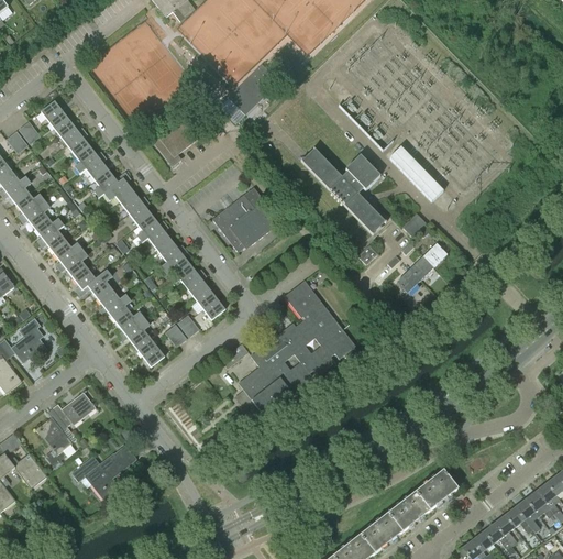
[(153,0),(165,15),(172,10),(179,19),(195,8),(189,0),(153,0)]
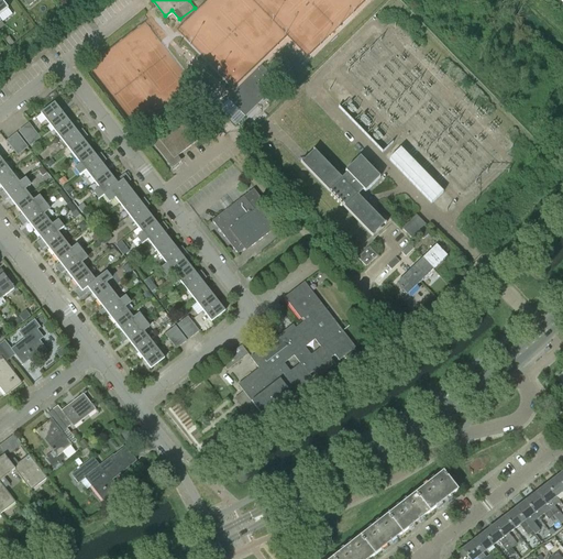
[(302,57),(295,50),(288,55),(294,61),(297,64),(301,58),(302,57)]
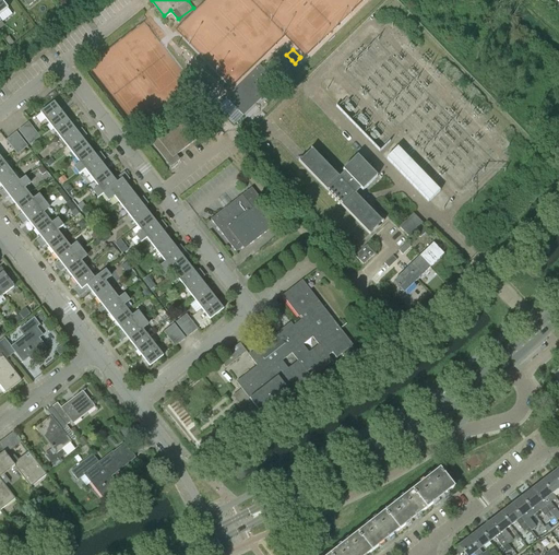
[(283,70),(290,62),(280,51),(271,60),(283,70)]
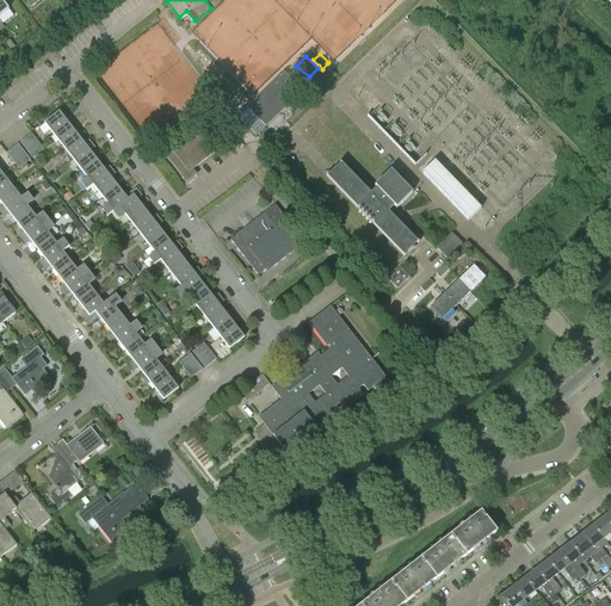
[(247,104),(266,123),(302,87),(283,68),(247,104)]
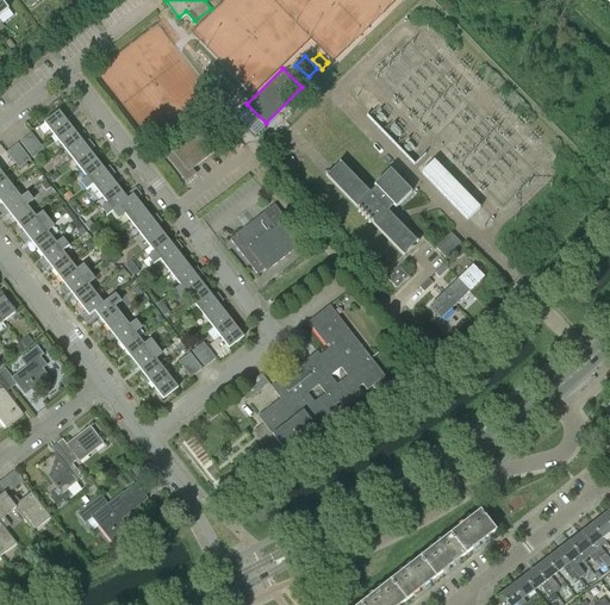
[(54,131),(68,119),(58,107),(44,119),(54,131)]
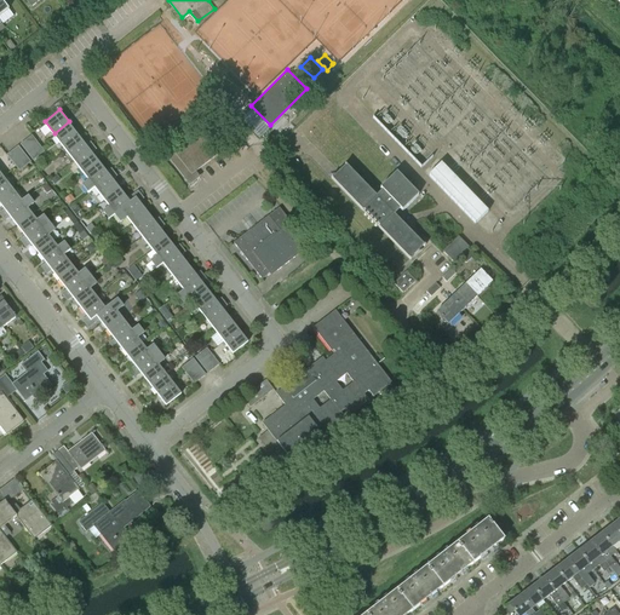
[(79,133),(69,121),(55,133),(64,145),(79,133)]
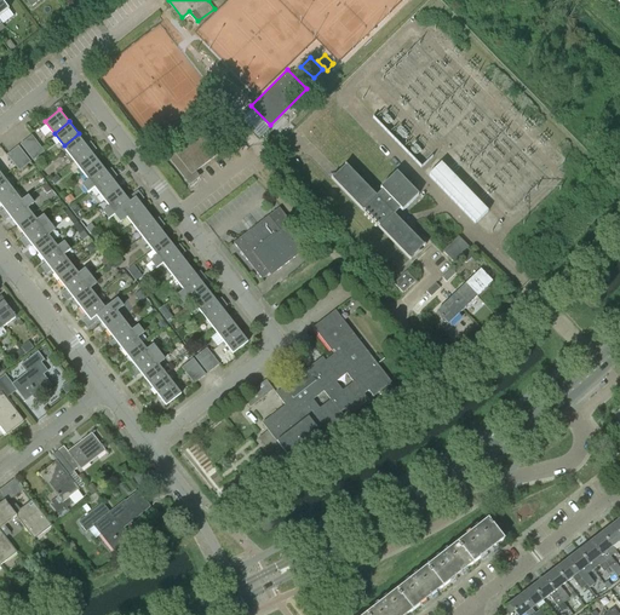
[(174,150),(168,155),(189,182),(196,177),(191,171),(218,150),(202,131),(176,151),(174,150)]
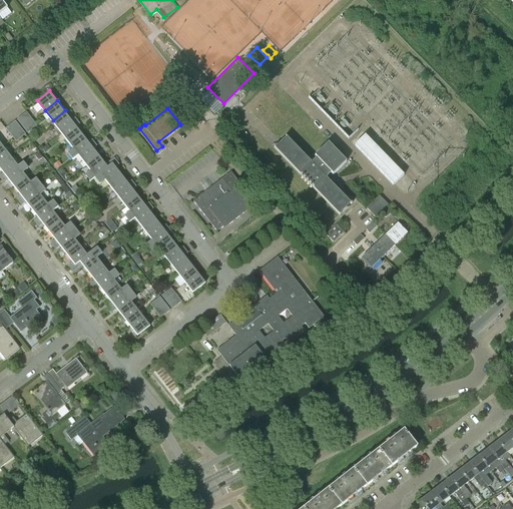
[(28,121),(33,117),(26,109),(21,112),(28,121)]
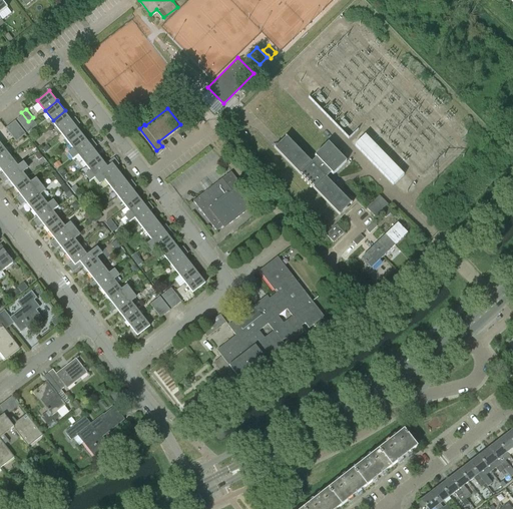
[(53,120),(61,130),(77,117),(74,114),(70,117),(65,110),(53,120)]
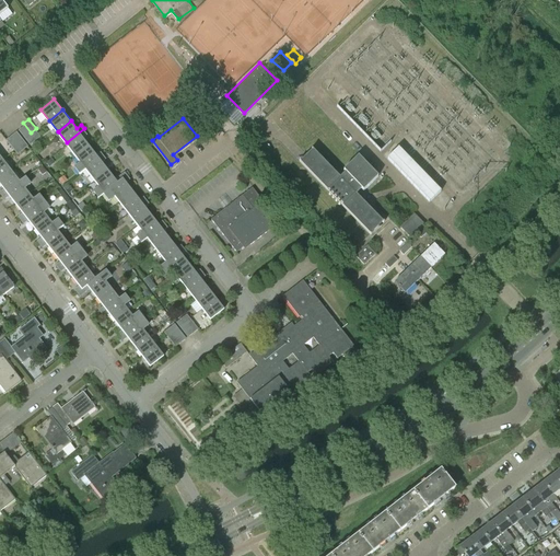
[(31,132),(23,123),(18,127),(25,137),(31,132)]
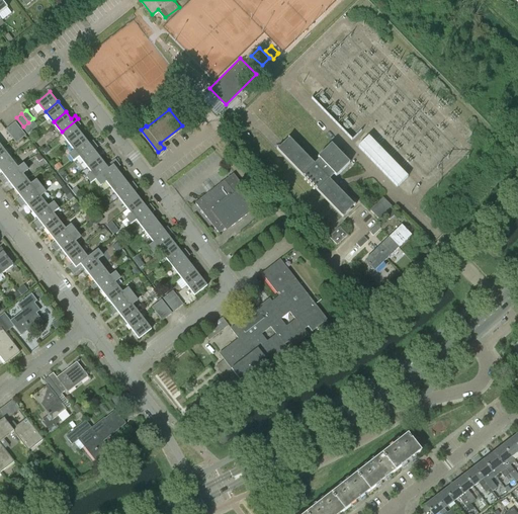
[(17,132),(22,127),(15,118),(10,122),(17,132)]
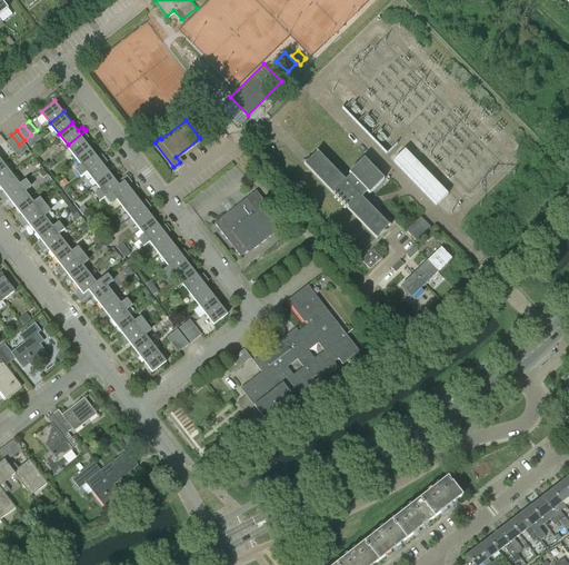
[(31,135),(36,140),(40,136),(37,130),(31,135)]
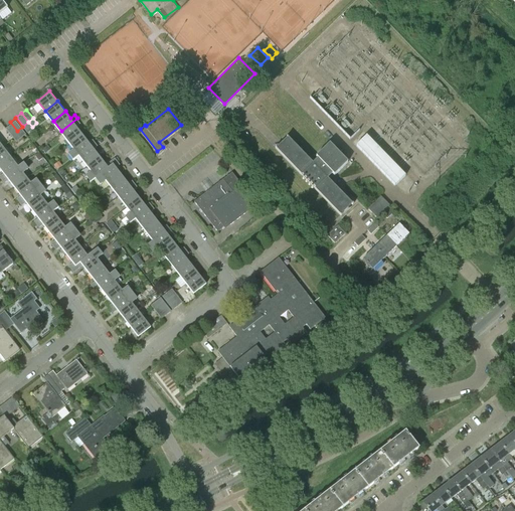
[(61,131),(69,142),(81,132),(75,125),(79,121),(77,118),(61,131)]
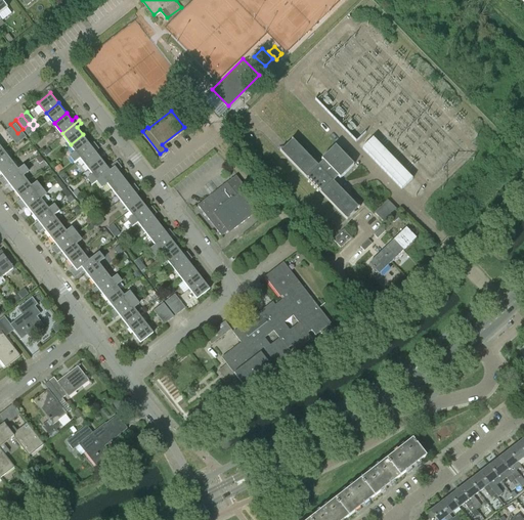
[(12,137),(17,133),(10,124),(5,128),(12,137)]
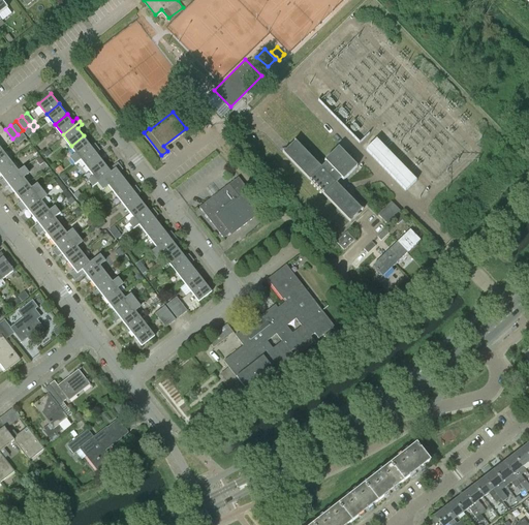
[(29,125),(24,129),(28,133),(33,130),(29,125)]
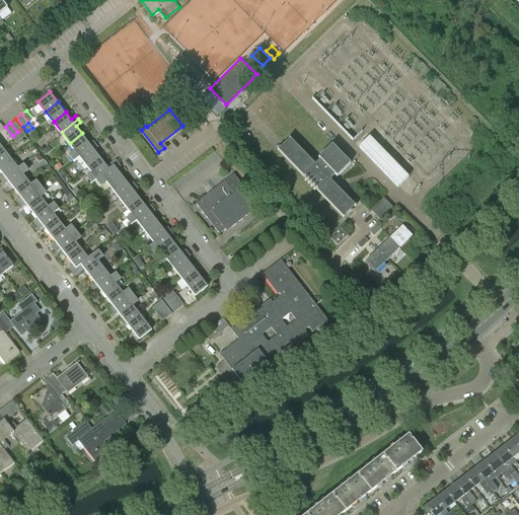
[(20,136),(25,133),(22,128),(17,132),(20,136)]
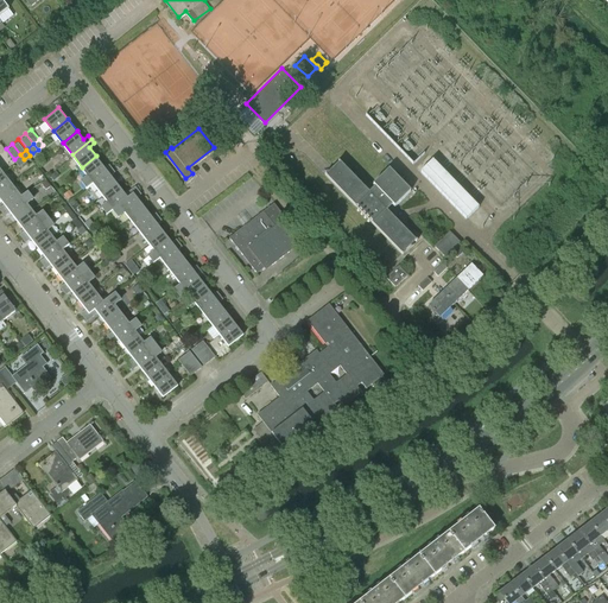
[(19,164),(24,159),(20,154),(14,159),(19,164)]
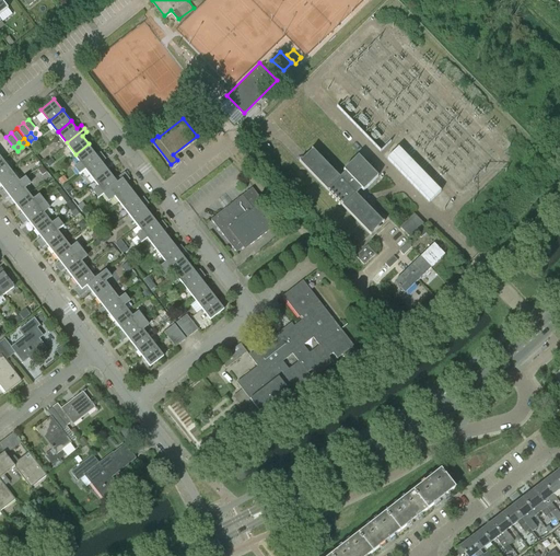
[(80,171),(85,166),(103,152),(101,149),(95,152),(89,143),(76,154),(80,160),(74,164),(80,171)]
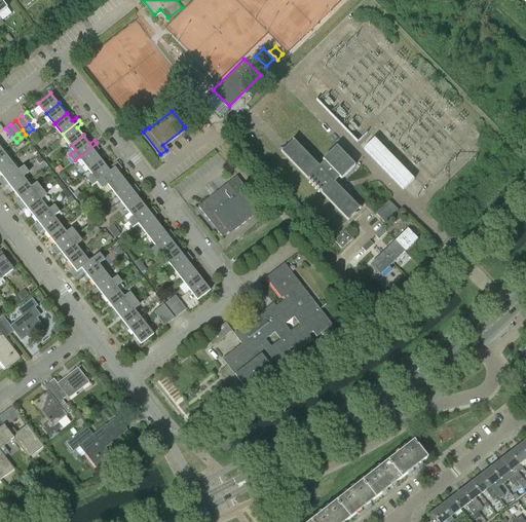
[(374,136),(364,146),(403,187),(414,177),(374,136)]
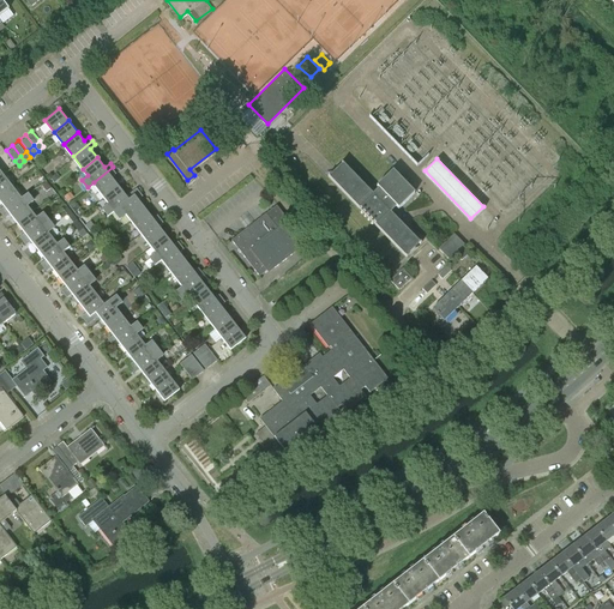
[(327,174),(359,205),(359,206),(360,205),(362,207),(360,209),(361,210),(363,209),(366,211),(363,212),(365,213),(367,212),(369,215),(367,216),(368,217),(371,216),(372,218),(371,219),(372,221),(373,219),(375,221),(374,222),(407,254),(407,253),(419,241),(420,241),(421,241),(390,209),(396,203),(398,205),(414,190),(392,168),(377,184),(379,186),(373,192),(342,160),(341,161),(342,161),(329,173),(327,174)]
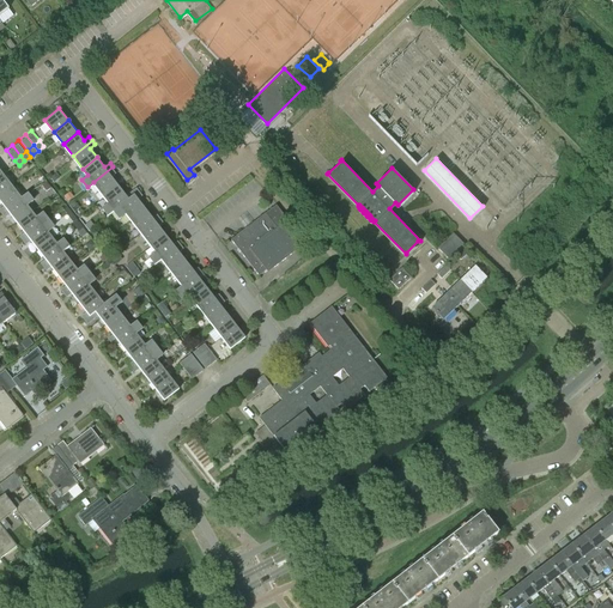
[(116,170),(113,166),(93,182),(103,195),(117,183),(110,175),(116,170)]
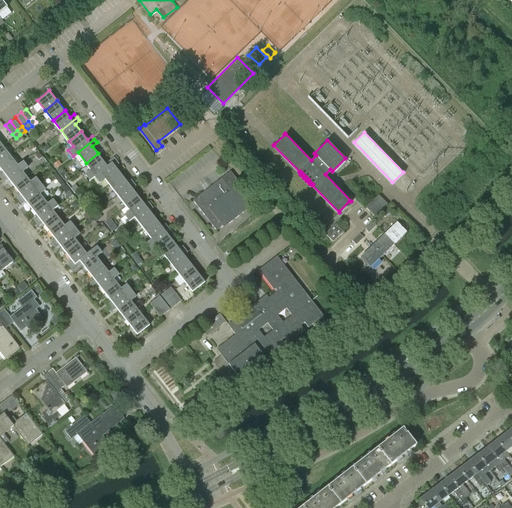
[(0,157),(8,151),(1,142),(0,143),(0,157)]
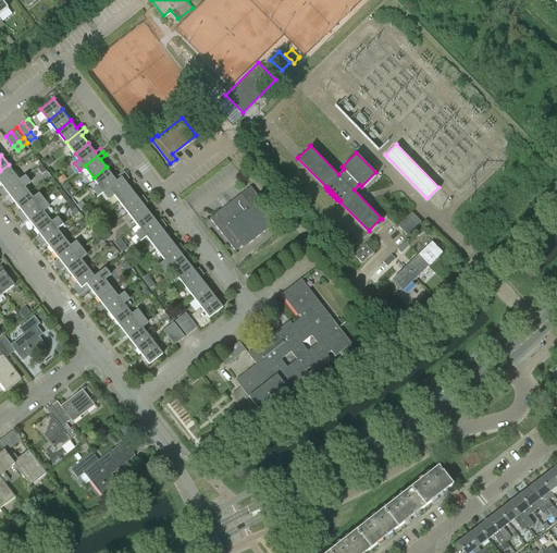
[(46,168),(41,162),(37,166),(41,171),(46,168)]
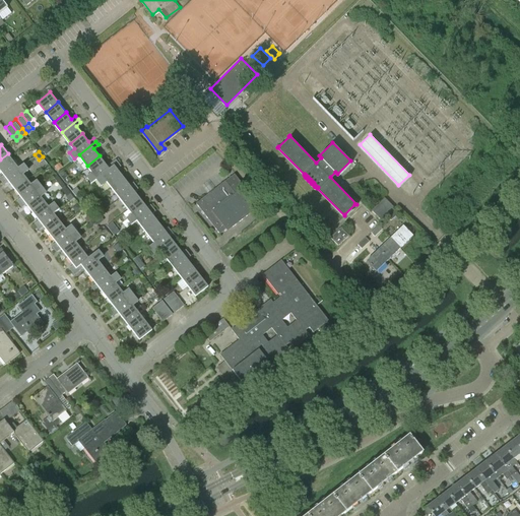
[(0,177),(1,179),(18,166),(8,153),(0,159),(0,168),(3,173),(0,174),(0,177)]
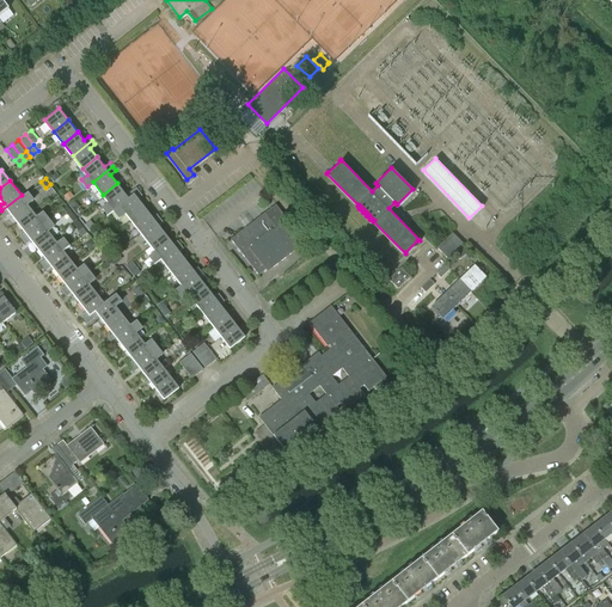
[(120,204),(139,189),(135,184),(126,192),(117,183),(103,195),(108,201),(102,206),(108,213),(112,209),(120,204)]
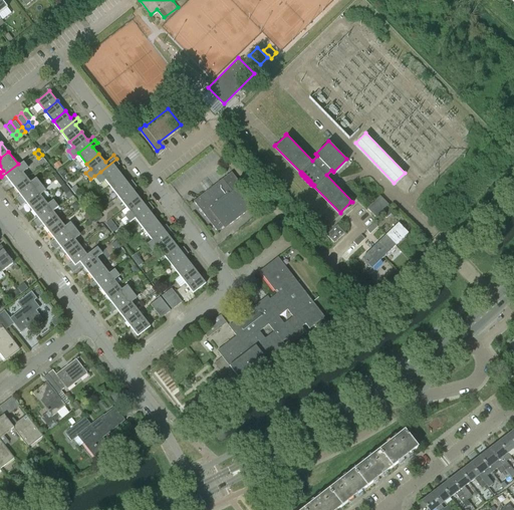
[(119,162),(116,159),(100,172),(94,176),(99,182),(105,178),(108,183),(121,173),(114,165),(119,162)]
